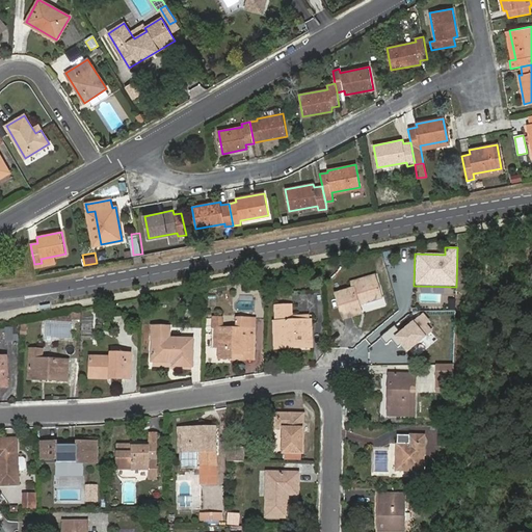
[(354,292),(337,297),(343,319),(362,314),(358,306),(381,298),(376,280),(352,287),(354,292)]
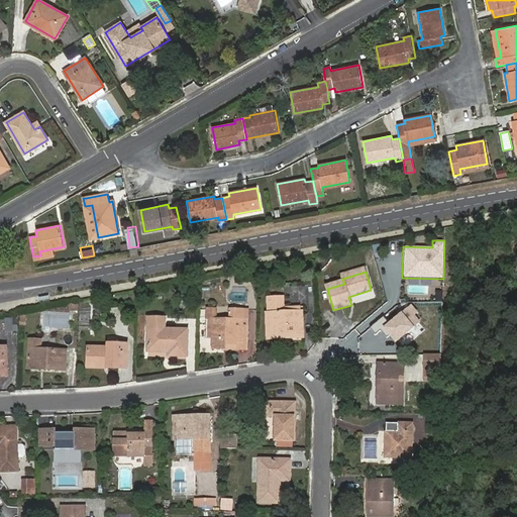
[(302,322),(302,312),(284,313),(283,297),(266,298),(269,338),(280,338),(279,335),(299,334),(298,322),(302,322)]
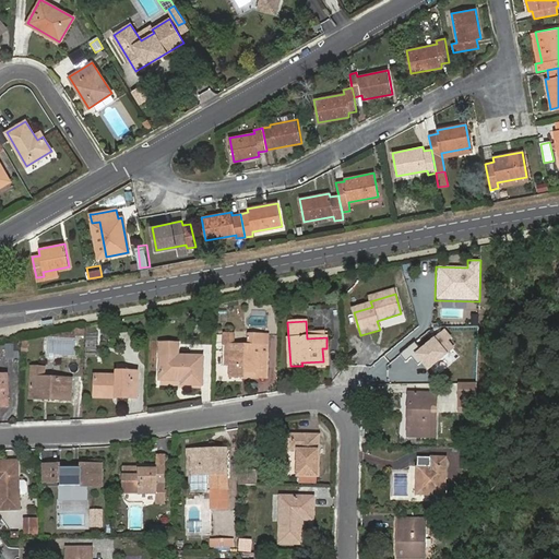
[(414,342),(401,354),(407,361),(413,357),(419,365),(423,363),(429,370),(454,349),(449,343),(453,339),(444,330),(420,349),(414,342)]
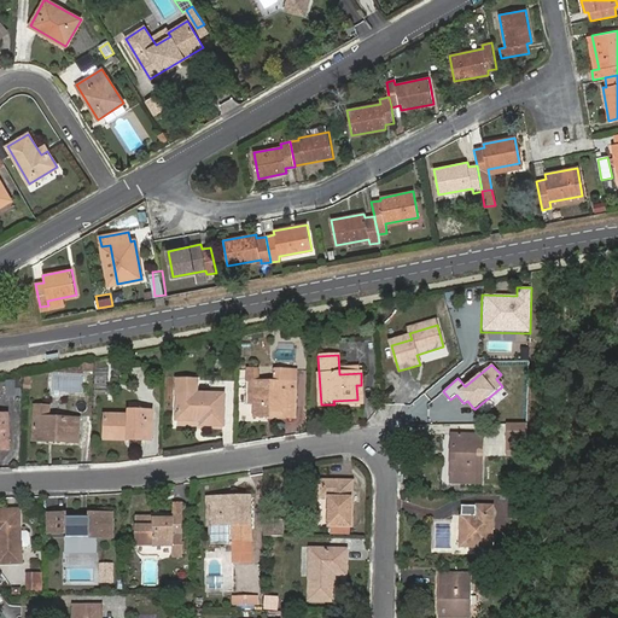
[(286,409),(296,409),(296,371),(275,371),(275,383),(257,382),(257,369),(249,369),(248,403),(255,403),(254,417),(269,417),(269,413),(286,414),(286,409)]
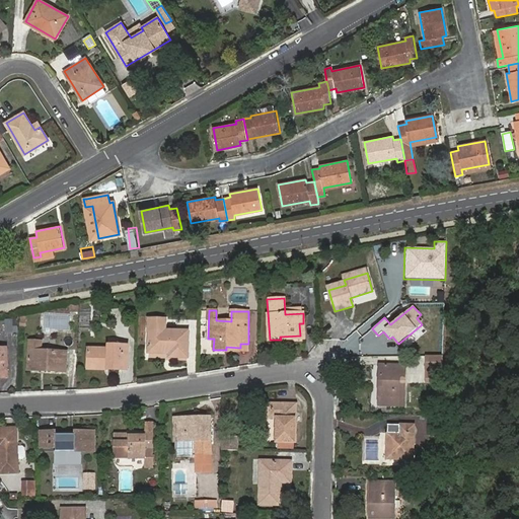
[(187,357),(188,331),(165,330),(165,319),(149,319),(148,330),(149,330),(149,353),(169,353),(169,357),(187,357)]
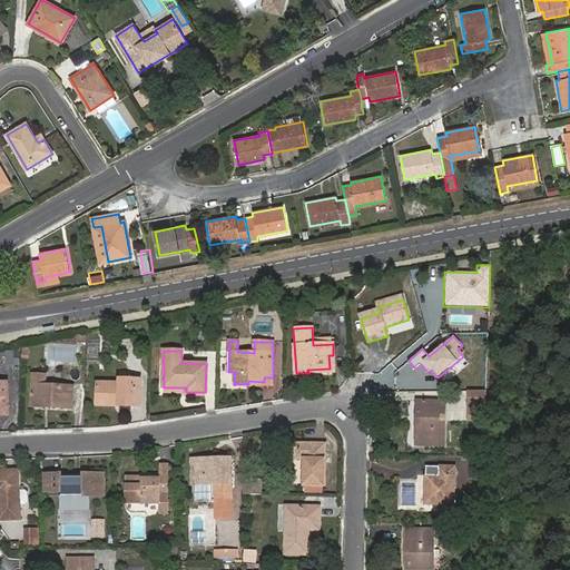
[(30,406),(72,409),(74,386),(45,385),(46,375),(31,374),(30,406)]
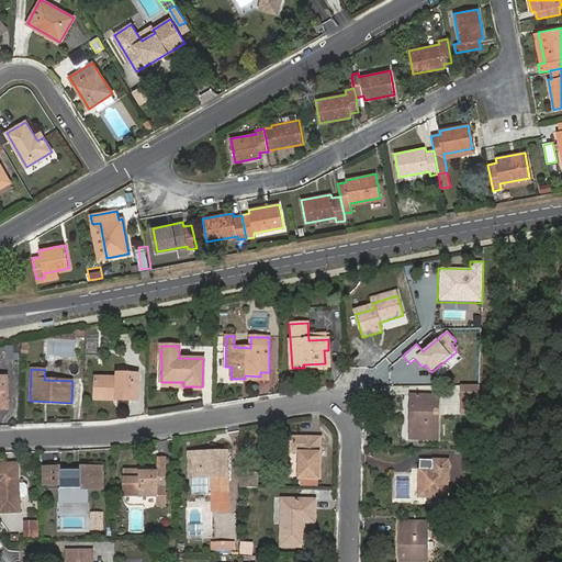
[(142,402),(143,371),(119,370),(119,374),(96,374),(94,401),(142,402)]
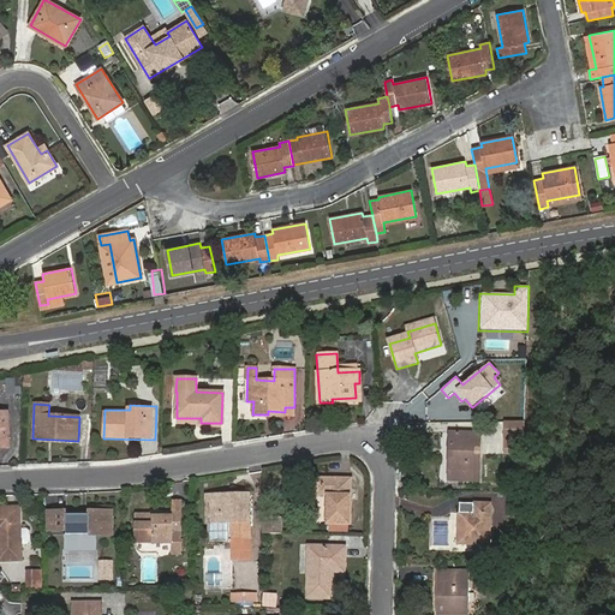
[(525,436),(525,422),(506,422),(506,436),(525,436)]
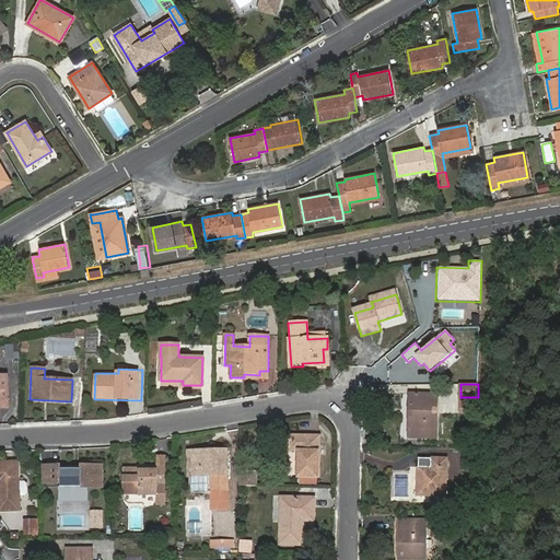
[(409,405),(413,405),(413,417),(409,417),(409,438),(435,438),(436,395),(410,394),(409,405)]
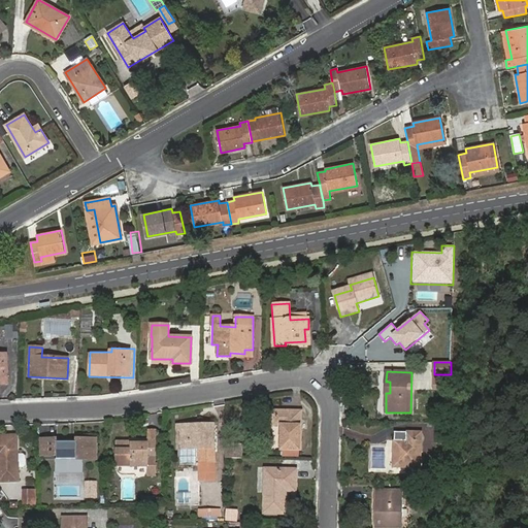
[(282,449),(299,449),(300,411),(273,410),(273,425),(282,425),(281,449),(282,449)]
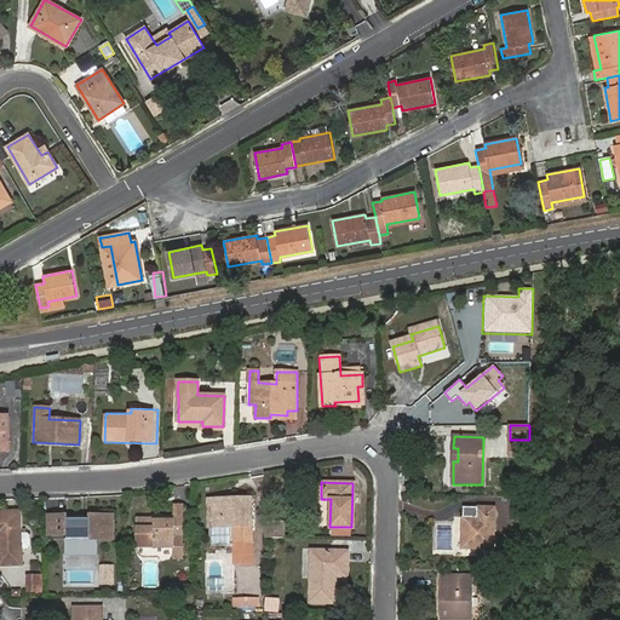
[(528,497),(512,497),(511,520),(527,520),(528,497)]
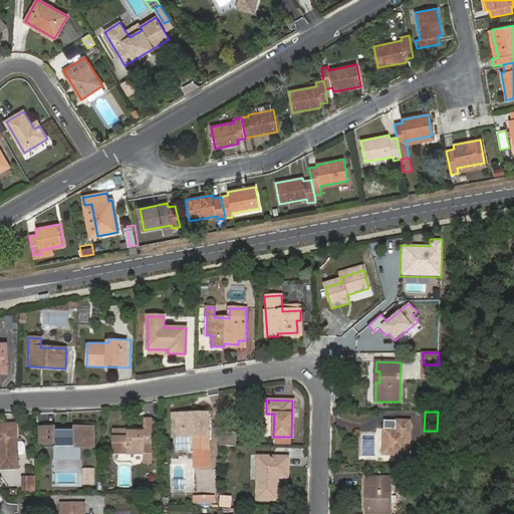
[(194,449),(209,449),(208,413),(196,414),(197,417),(173,418),(173,437),(175,437),(194,437),(194,449)]
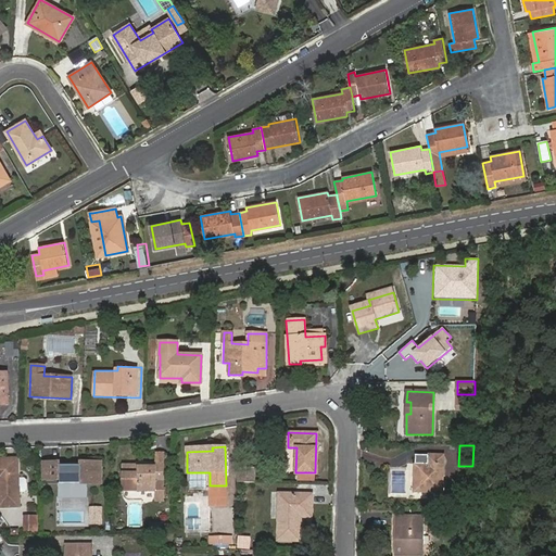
[(155,491),(155,501),(164,501),(165,454),(155,454),(155,466),(137,467),(137,465),(122,465),(122,490),(155,491)]
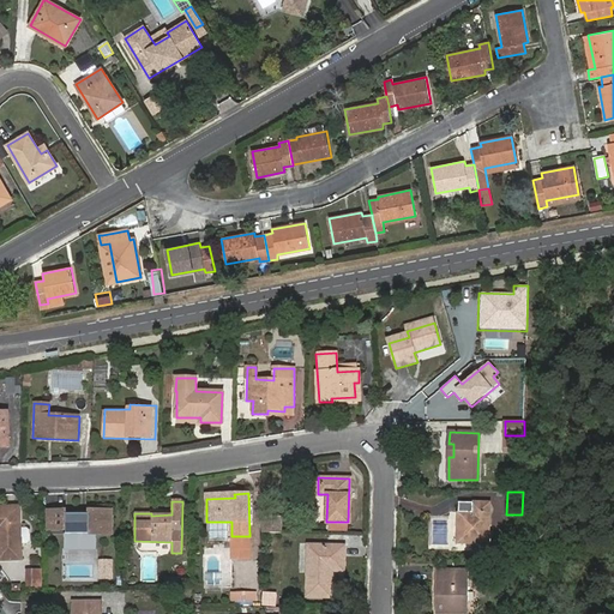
[(458,511),(458,542),(488,543),(489,503),(471,503),(471,512),(458,511)]
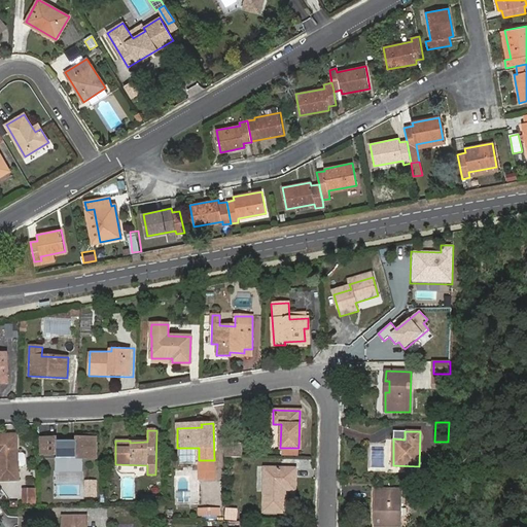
[(16,434),(0,434),(0,480),(18,480),(18,466),(24,466),(25,464),(25,455),(23,453),(16,453),(16,434)]
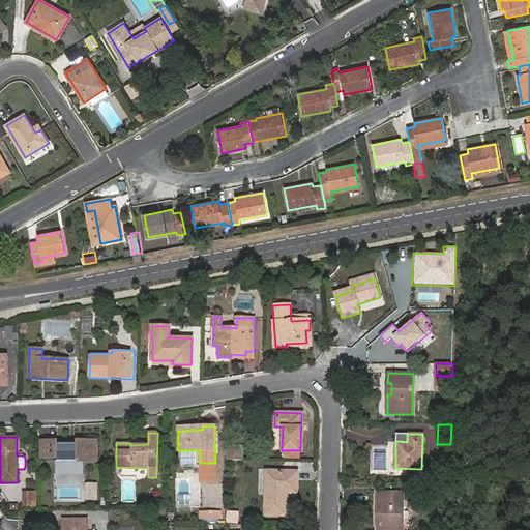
[(96,440),(76,441),(76,443),(46,443),(46,461),(96,461),(96,440)]
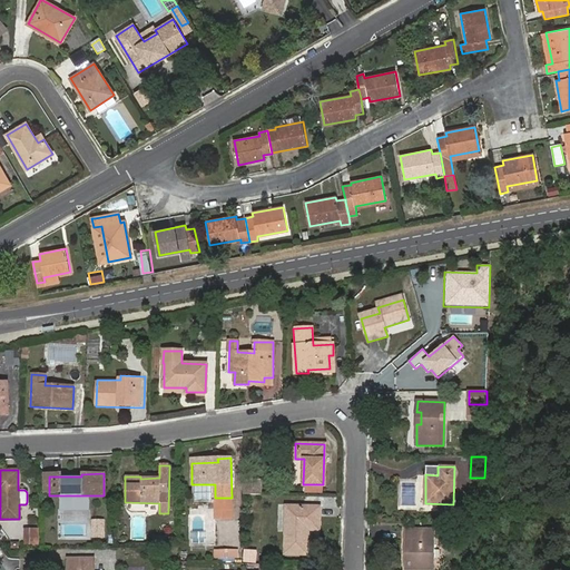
[(261,480),(243,480),(243,494),(261,494),(261,480)]
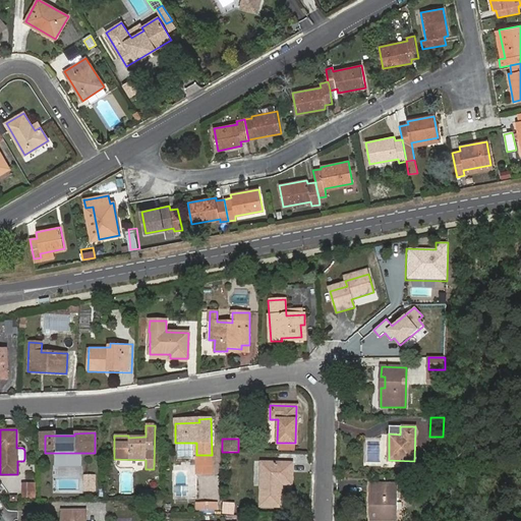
[(177,458),(196,458),(196,455),(196,443),(177,443),(177,458)]
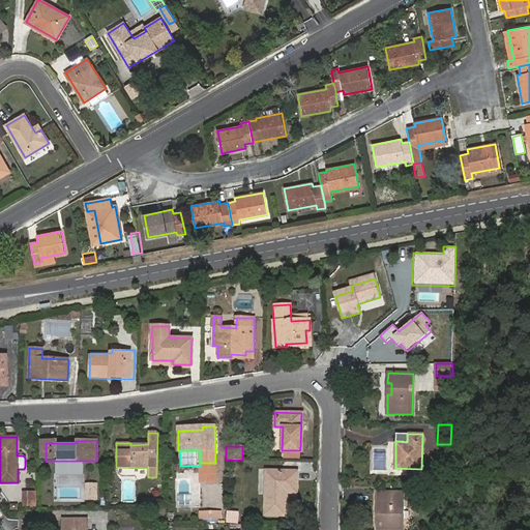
[(283,450),(283,459),(300,459),(300,450),(283,450)]
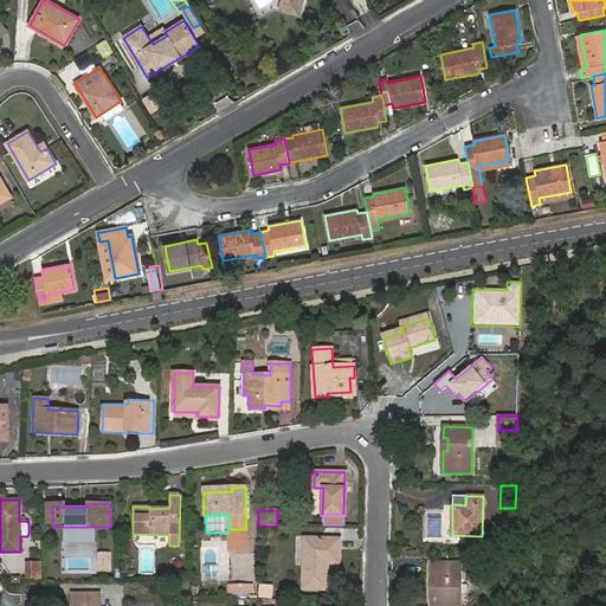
[(246,550),(246,529),(229,529),(229,533),(230,552),(246,550)]
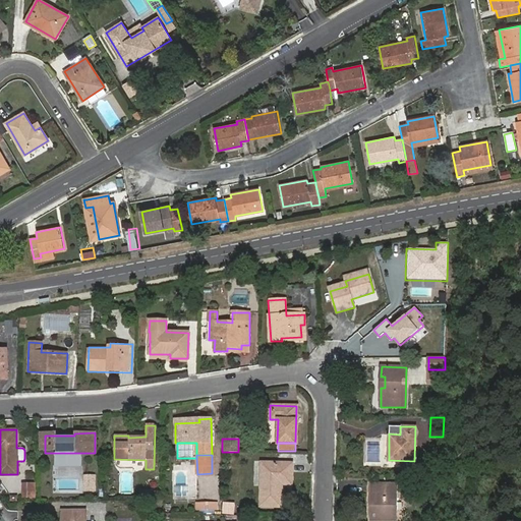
[(292,463),(262,462),(261,506),(281,507),(282,484),(292,484),(292,463)]
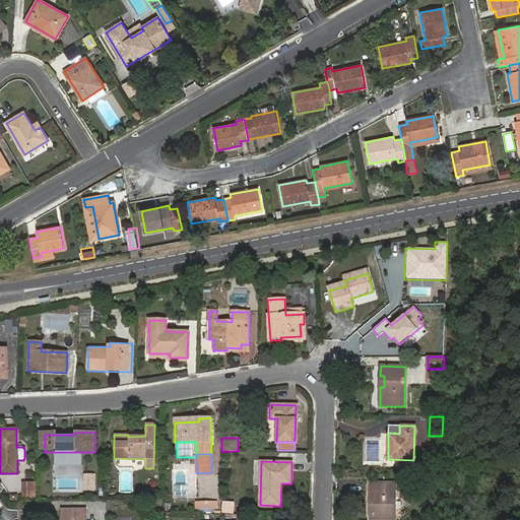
[(369,519),(394,519),(394,501),(397,501),(397,483),(372,483),(371,509),(369,509),(369,519)]
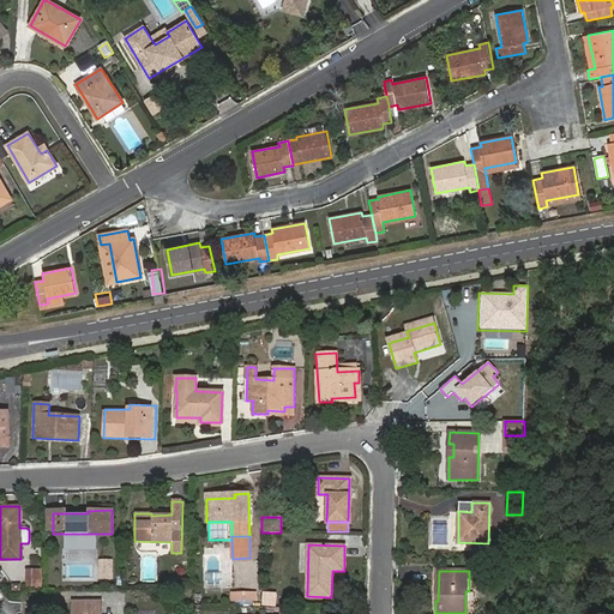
[(263,605),(277,606),(278,591),(264,590),(263,605)]
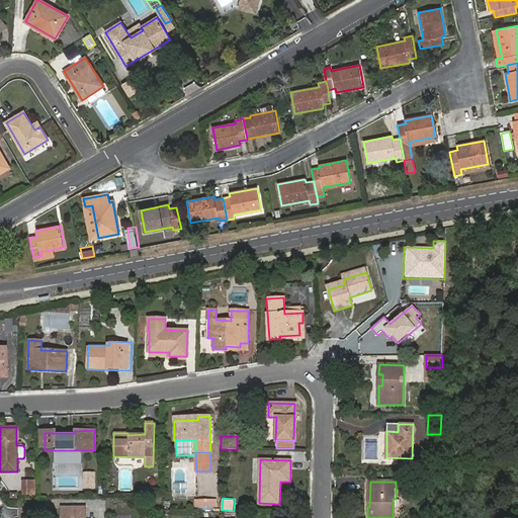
[(85,517),(86,507),(62,507),(62,513),(66,513),(66,517),(85,517)]
